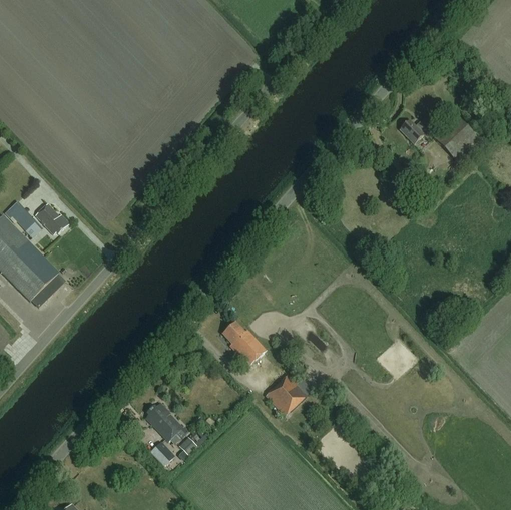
[(453,114),(430,136),(460,166),(482,144),(468,129),(471,126),(465,121),(463,124),(453,114)]
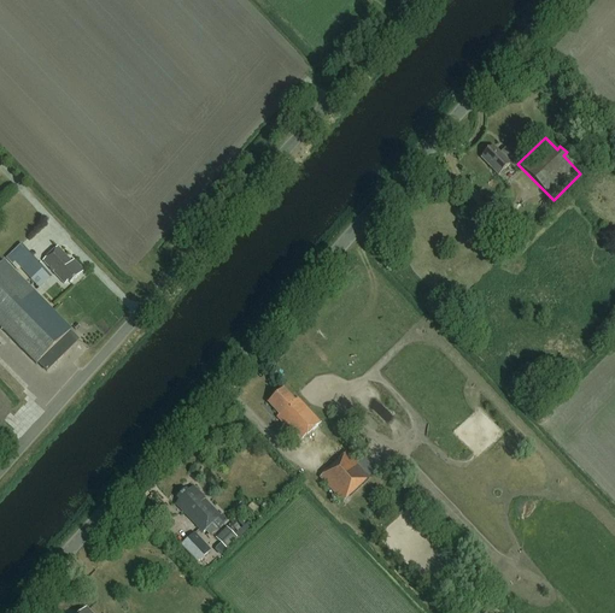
[(481,152),(479,155),(496,174),(508,161),(513,157),(503,146),(498,151),(491,143),(487,147),(485,147),(482,148),(481,149),(481,152)]
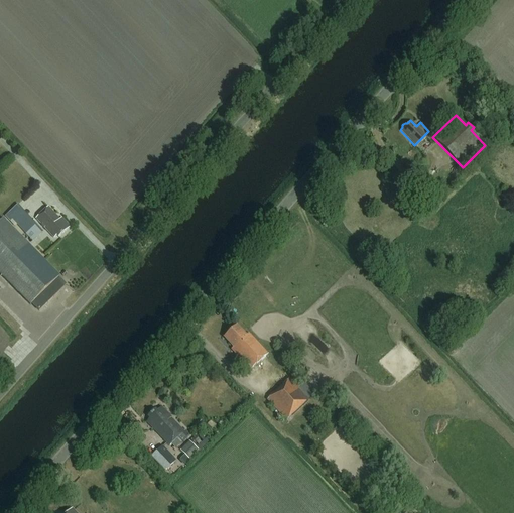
[(24,231),(34,221),(15,201),(4,212),(24,231)]
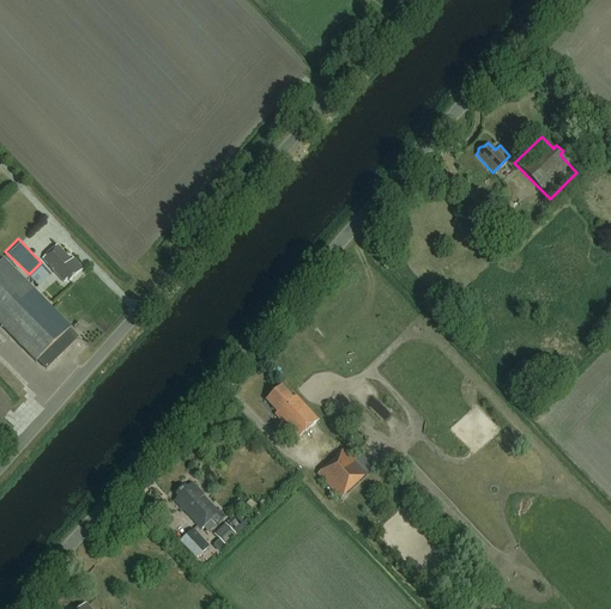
[(67,279),(80,267),(71,257),(68,260),(60,250),(59,251),(54,245),(41,257),(61,280),(65,276),(67,279)]
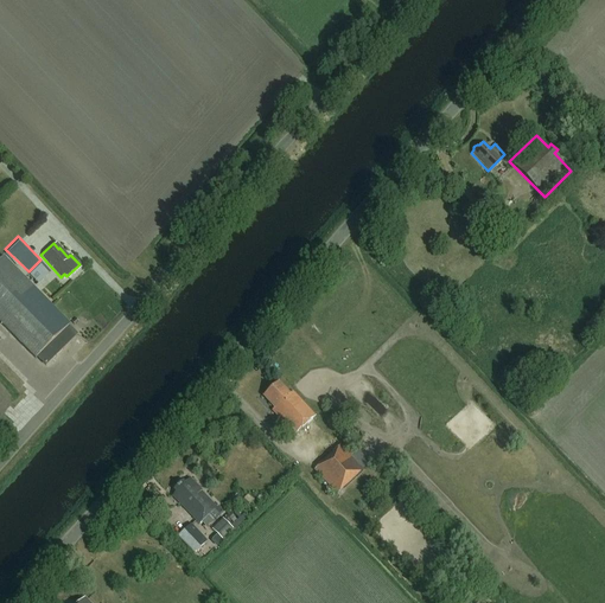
[(44,364),(75,334),(65,325),(68,324),(1,255),(0,256),(0,322),(33,357),(36,354),(44,364)]
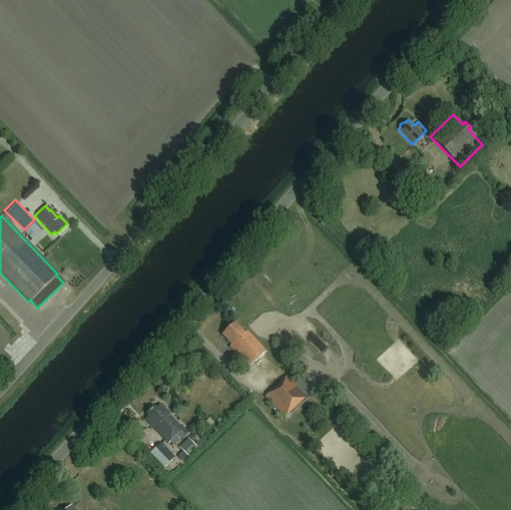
[(246,367),(265,351),(245,330),(242,332),(233,322),(220,334),(229,344),(227,346),(232,351),(232,352),(246,367)]
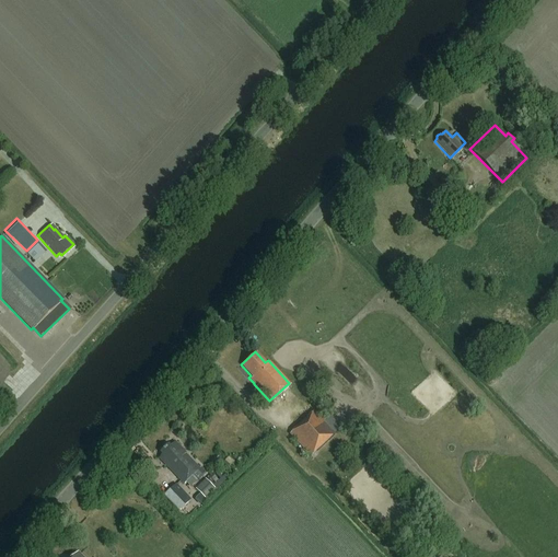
[(334,447),(344,437),(336,429),(333,432),(312,409),(288,432),(309,455),(315,449),(320,454),(330,443),(334,447)]
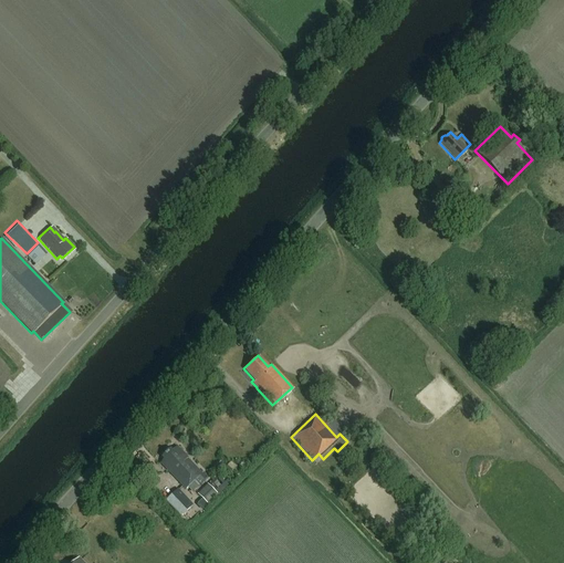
[(184,487),(199,472),(183,455),(184,454),(175,445),(170,450),(168,448),(160,456),(163,458),(159,461),(184,487)]
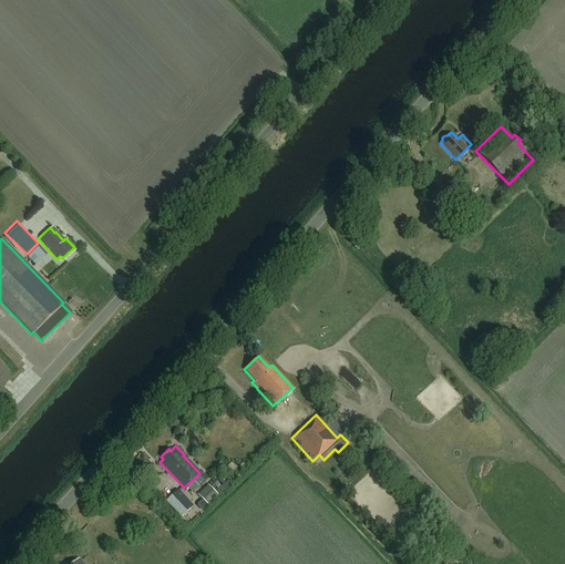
[(215,493),(205,483),(196,492),(205,502),(215,493)]
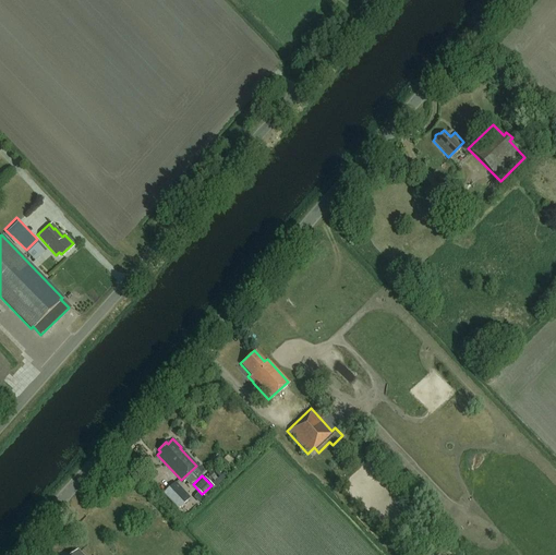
[(189,496),(173,480),(161,492),(176,507),(189,496)]
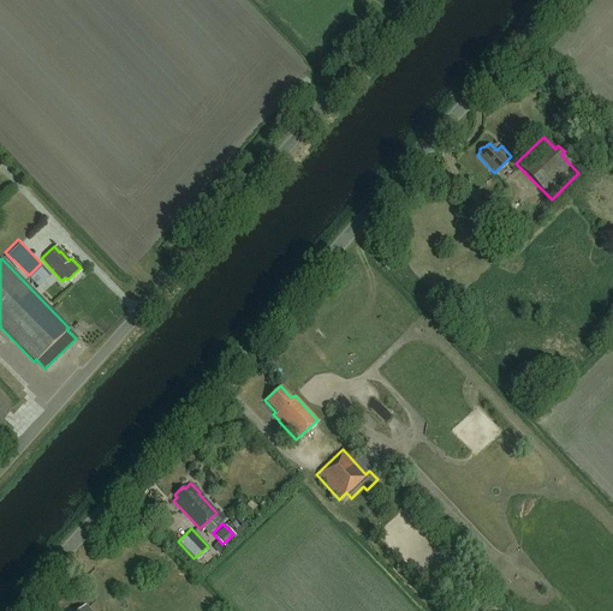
All buildings are outlined.
